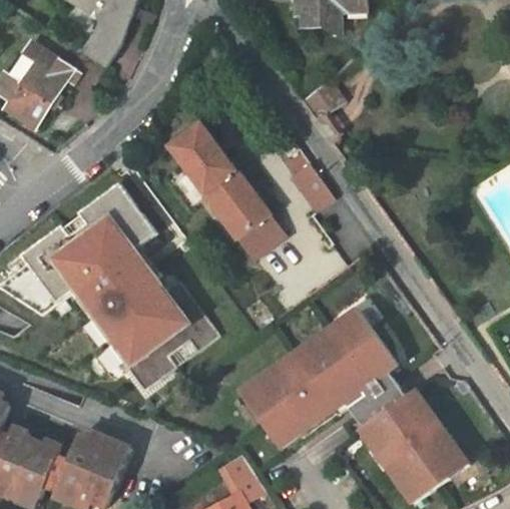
[(68,0),(98,19),(95,29),(82,48),(106,64),(121,42),(131,13),(134,4),(135,0),(68,0)]
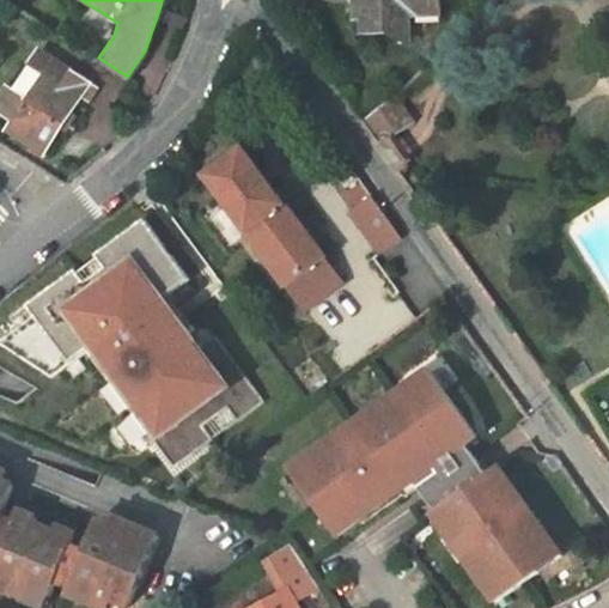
[(371,0),(371,1),(353,2),(354,17),(348,25),(355,30),(384,29),(405,41),(405,13),(405,0),(427,0),(439,7),(438,0),(371,0)]
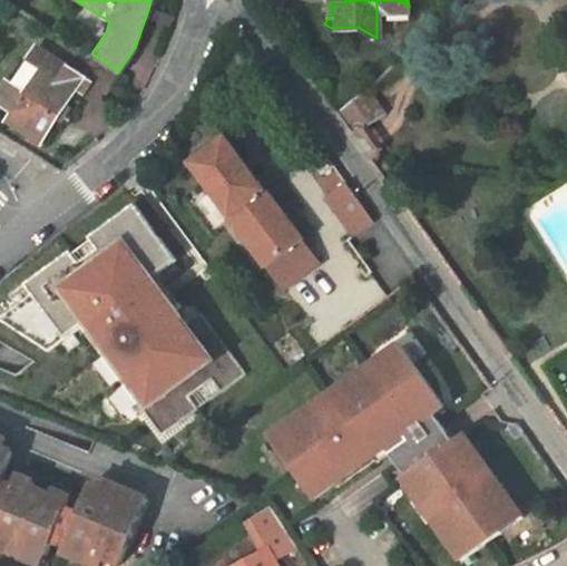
[(398,0),(377,0),(377,12),(409,10),(409,7),(398,0)]
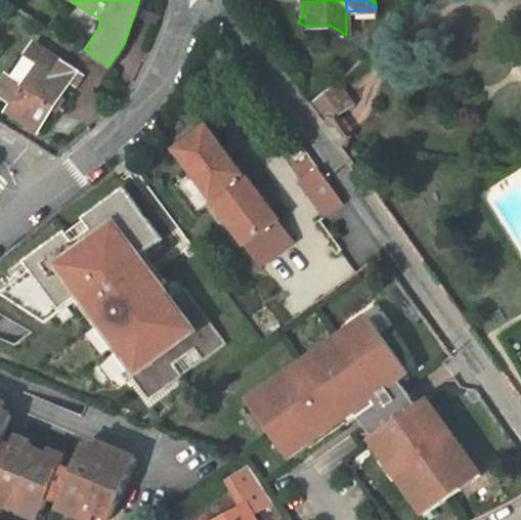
[(158,11),(137,4),(134,13),(155,20),(158,11)]
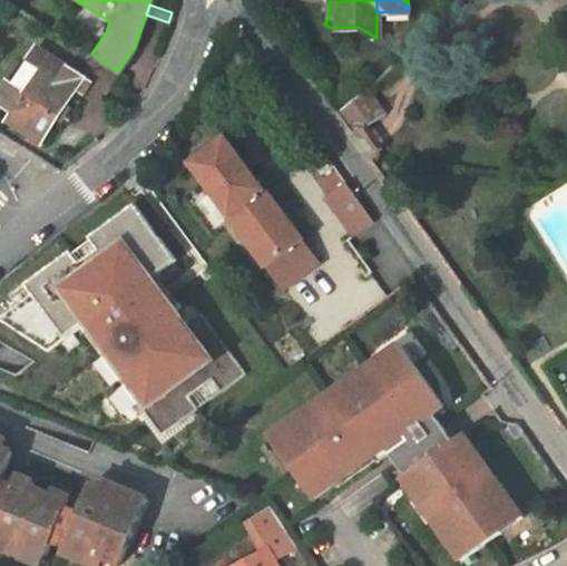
[(9,81),(5,78),(0,85),(0,101),(10,109),(5,118),(39,139),(74,87),(78,90),(86,78),(32,45),(22,61),(9,81)]
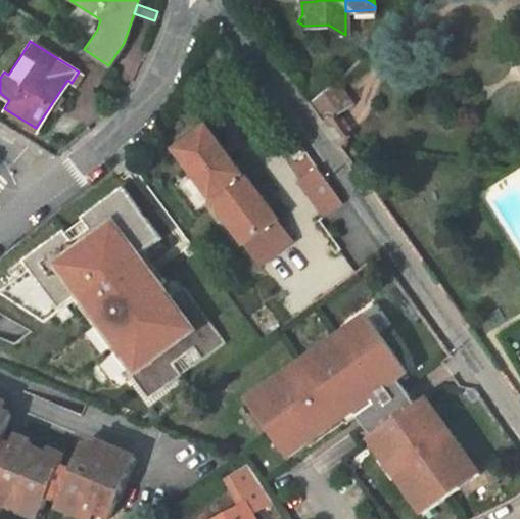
[(15,54),(4,72),(8,75),(20,56),(15,54)]
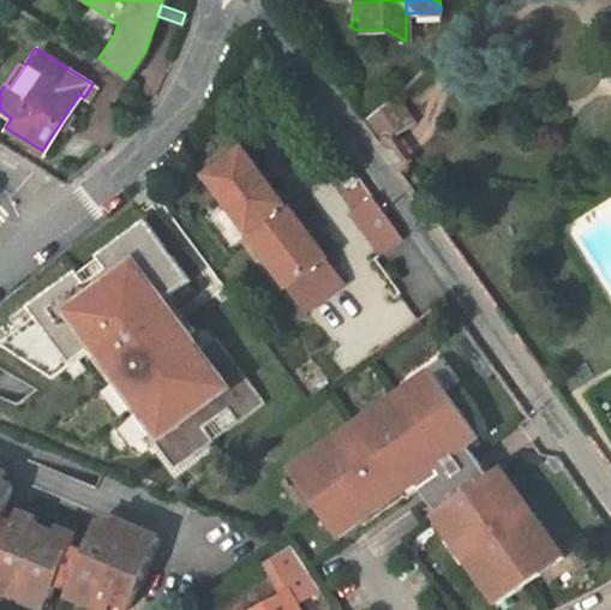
[(389,136),(412,119),(393,93),(361,118),(376,138),(383,133),(389,136)]
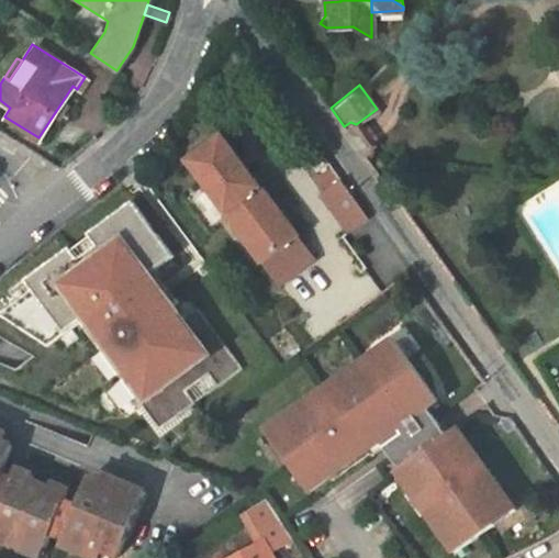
[(277,282),(313,255),(222,132),(186,158),(277,282)]
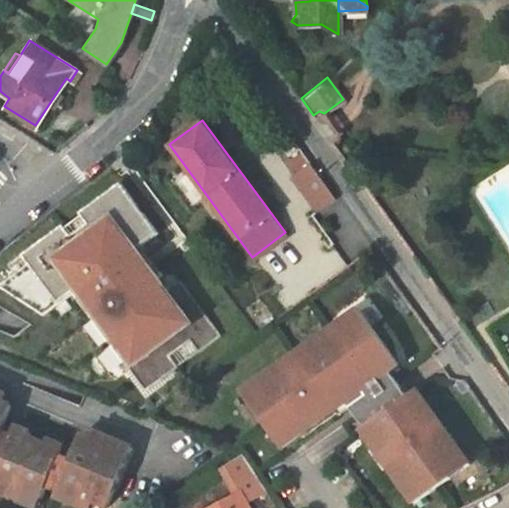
[(292,173),(317,208),(334,196),(309,161),(292,173)]
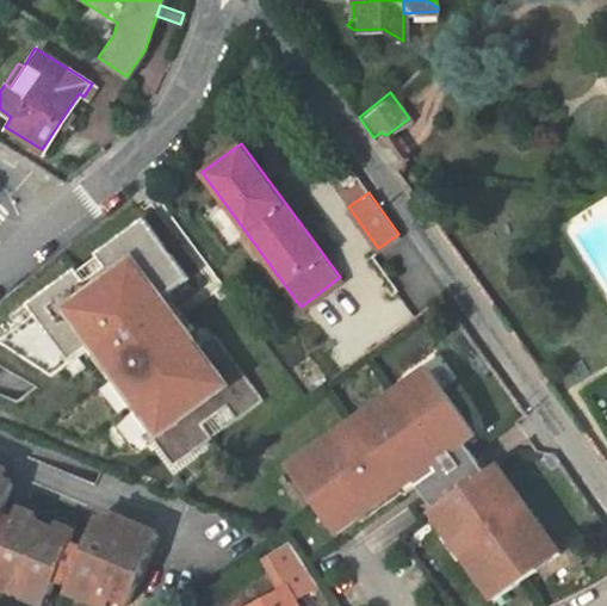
[(17,323),(0,335),(0,340),(50,372),(85,346),(172,463),(210,434),(199,421),(224,402),(234,416),(261,396),(212,331),(197,342),(186,328),(183,325),(174,331),(161,313),(169,307),(160,295),(166,291),(187,274),(143,215),(95,251),(98,254),(76,270),(74,266),(42,290),(49,300),(17,323)]
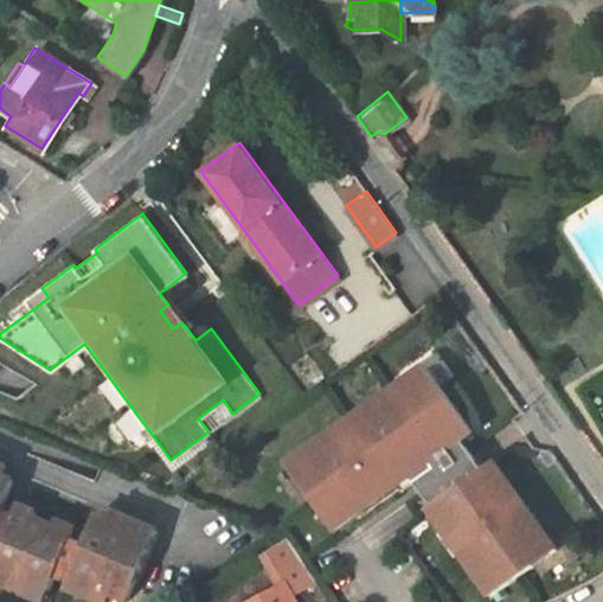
[(10,312),(17,321),(49,298),(42,288),(10,312)]
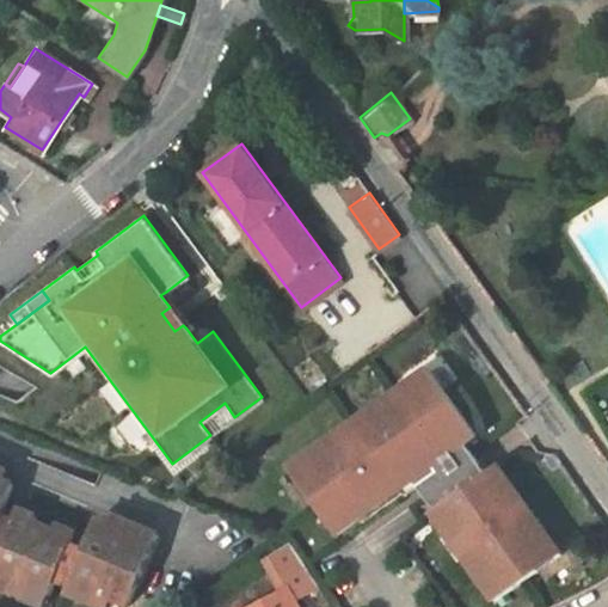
[(191,325),(166,292),(160,295),(170,307),(161,313),(174,331),(183,325),(186,329),(191,325)]
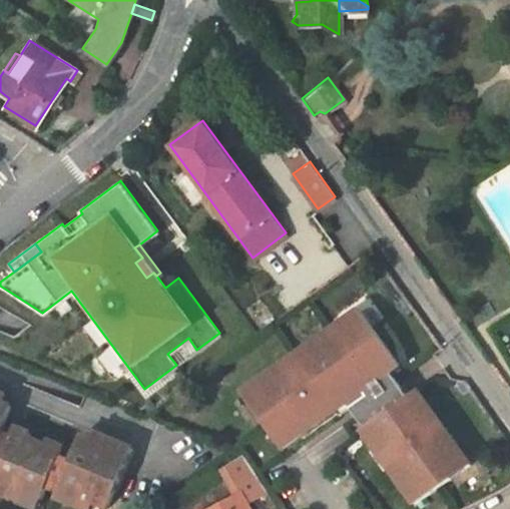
[(269,408),(259,415),(281,446),(335,407),(331,401),(335,398),(345,400),(349,406),(363,425),(361,427),(372,443),(377,440),(391,461),(387,464),(413,501),(446,478),(439,469),(462,453),(416,387),(406,394),(389,369),(398,363),(358,308),(338,322),(343,329),(324,342),(319,335),(250,384),(269,408)]
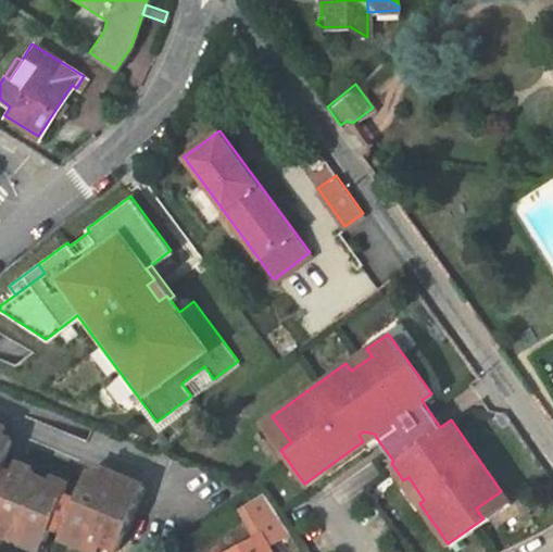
[(351,371),(372,356),(366,349),(346,363),(351,371)]
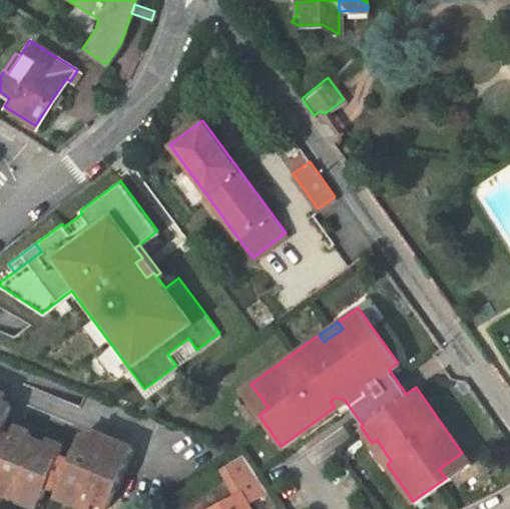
[(259,415),(269,408),(250,384),(241,390),(259,415)]
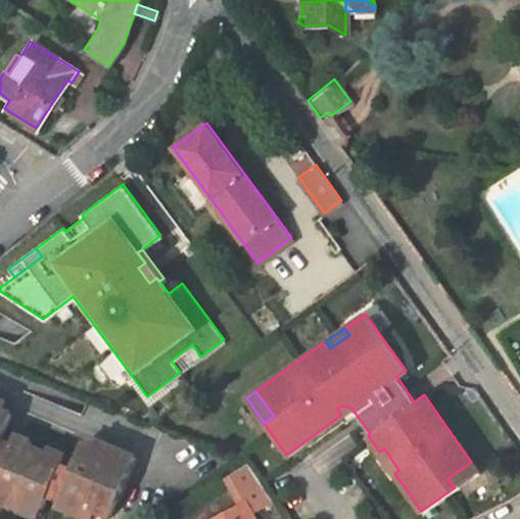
[(341,415),(345,422),(356,414),(351,408),(341,406),(337,409),(341,415)]
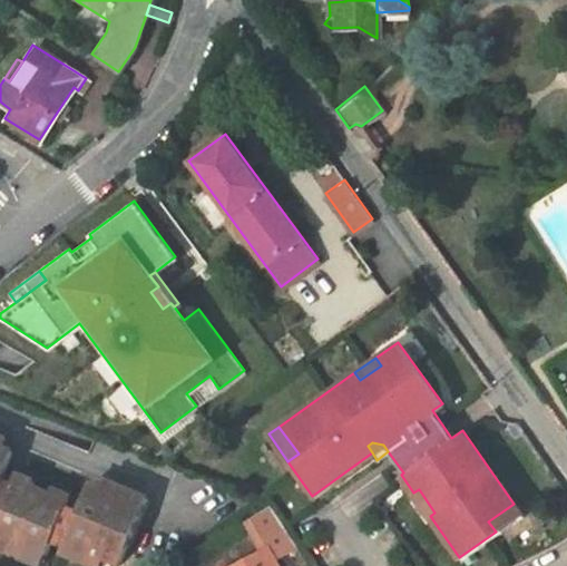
[(1,445),(0,443),(0,533),(44,552),(50,536),(65,542),(61,550),(99,565),(103,555),(114,559),(118,562),(145,494),(117,482),(114,490),(99,485),(89,480),(77,510),(64,505),(69,493),(52,486),(50,491),(48,497),(28,488),(30,484),(32,478),(16,471),(11,484),(0,479),(0,472),(10,448),(1,445)]
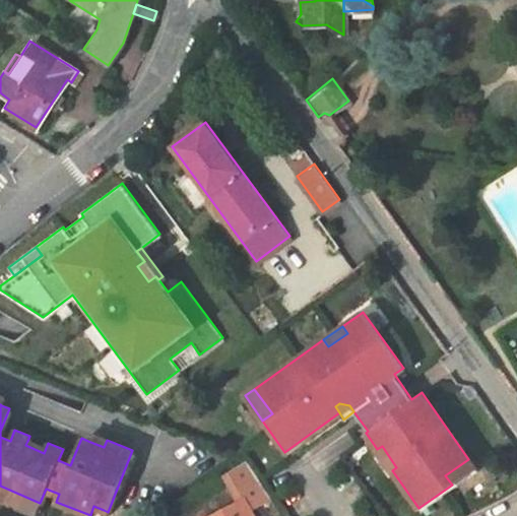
[(90,442),(104,447),(107,440),(93,434),(90,442)]
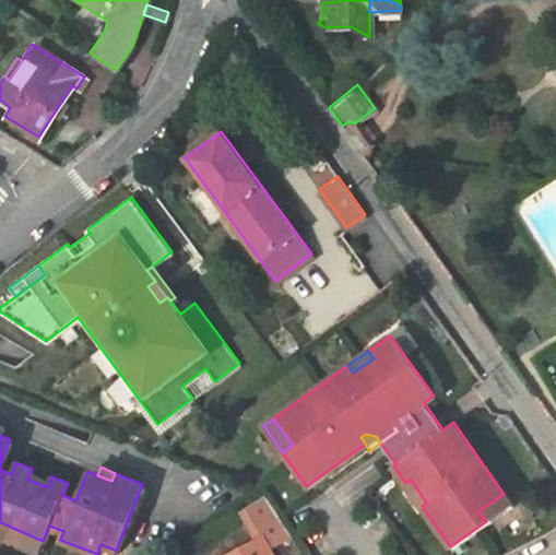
[(49,482),(30,474),(27,479),(47,487),(49,482)]
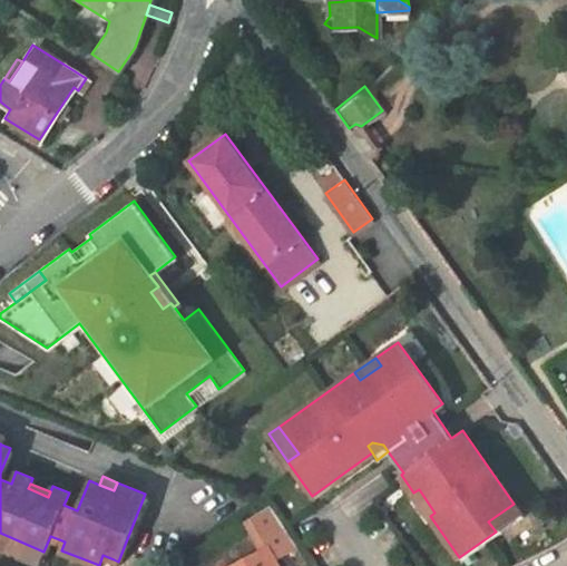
[(434,513),(419,489),(413,493),(430,516),(434,513)]
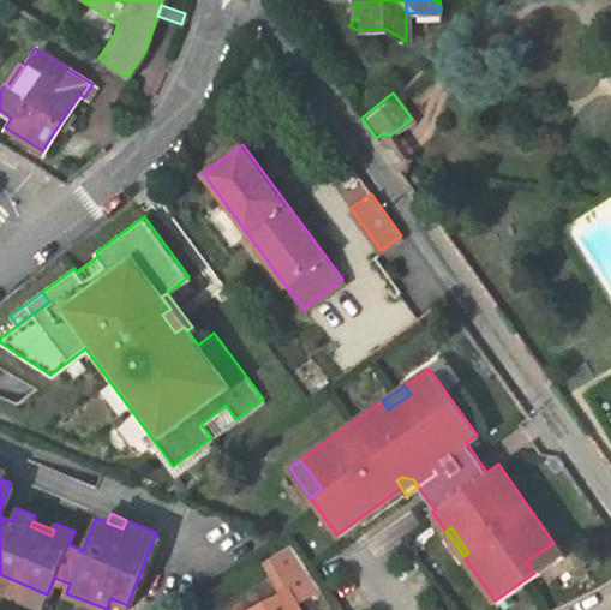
[(298,609),(292,598),(317,585),(289,540),(263,557),(281,592),(247,609),(298,609)]
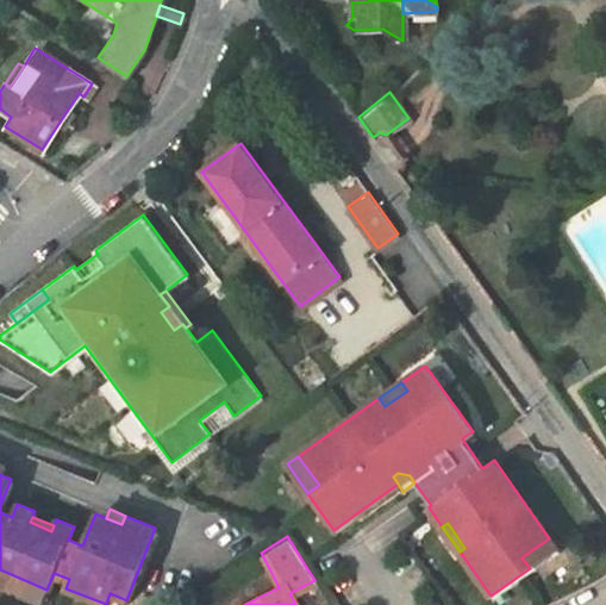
[(549,538),(522,557),(530,568),(557,549),(549,538)]
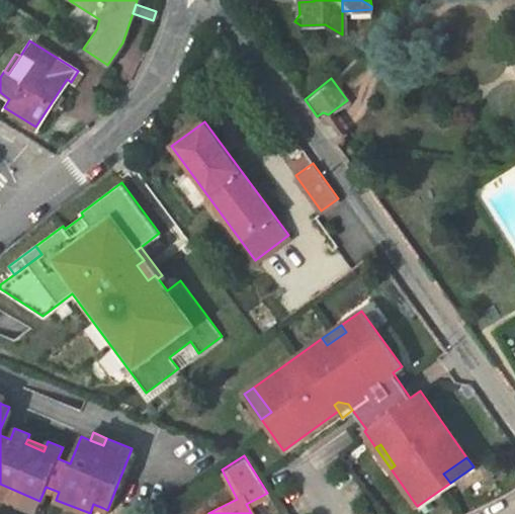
[(0,495),(36,511),(39,501),(0,484),(0,495)]
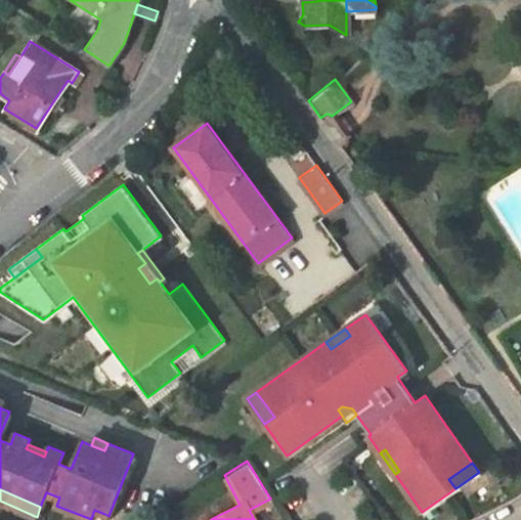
[(101,519),(104,514),(94,510),(91,519),(92,519),(101,519)]
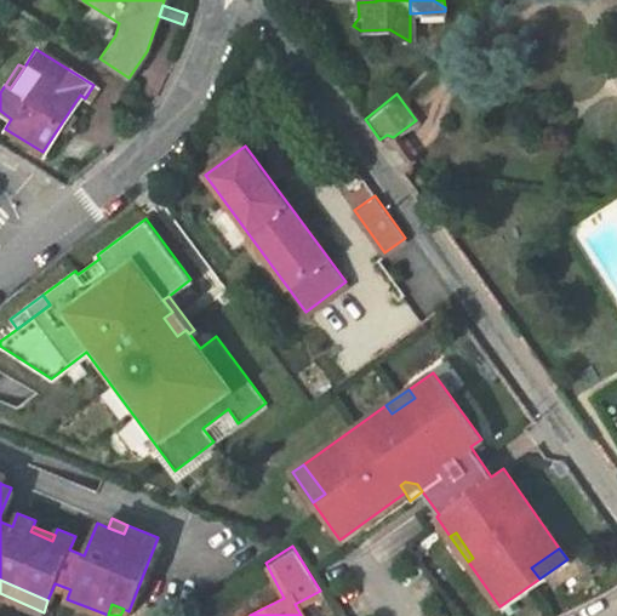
All buildings are outlined.
